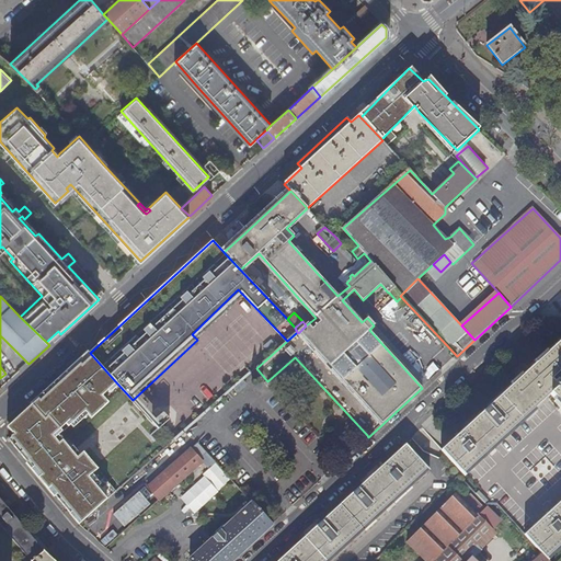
[(422,388),(427,384),(387,339),(374,325),(369,330),(400,364),(422,388)]
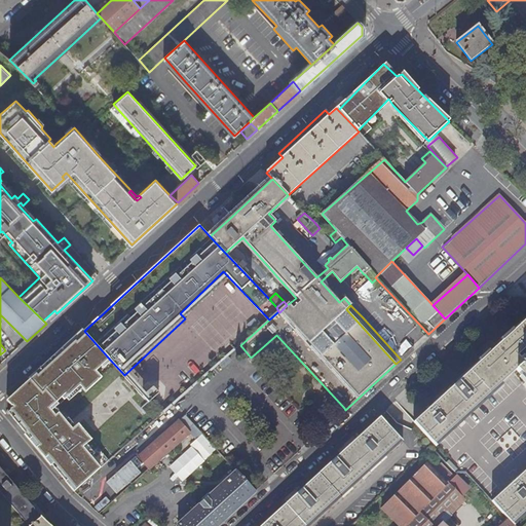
[(516,370),(525,360),(525,322),(452,387),(415,422),(435,444),(485,397),(516,370)]
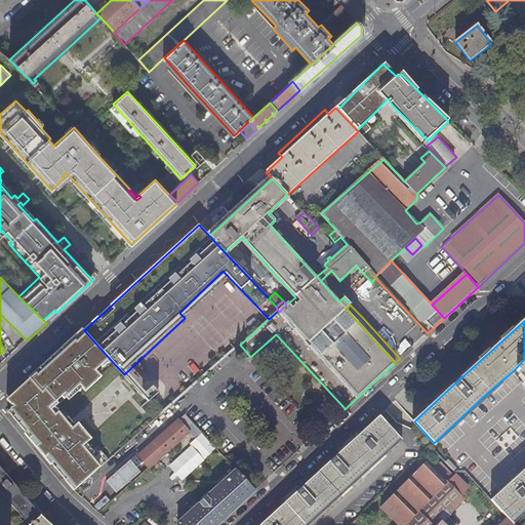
[(110,359),(84,330),(9,398),(14,405),(7,411),(74,490),(109,459),(76,420),(68,428),(52,409),(78,388),(83,394),(101,380),(94,374),(105,366),(103,364),(110,359)]
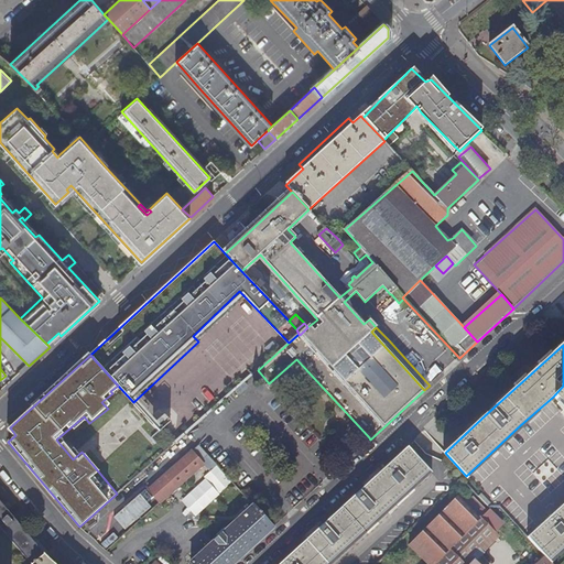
[(563,408),(563,386),(553,397),(563,408)]
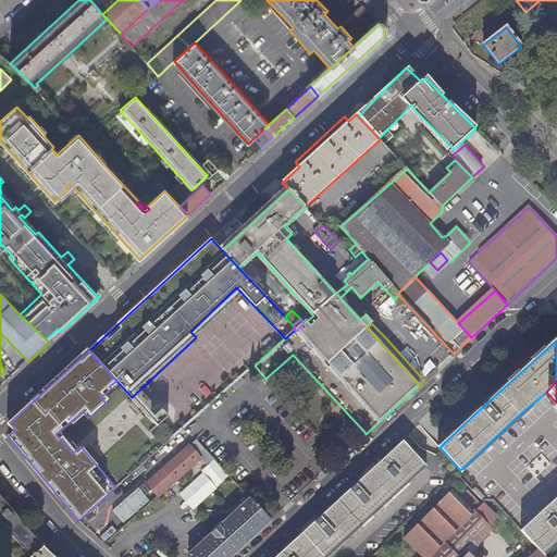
[(198,455),(205,448),(196,438),(189,446),(198,455)]
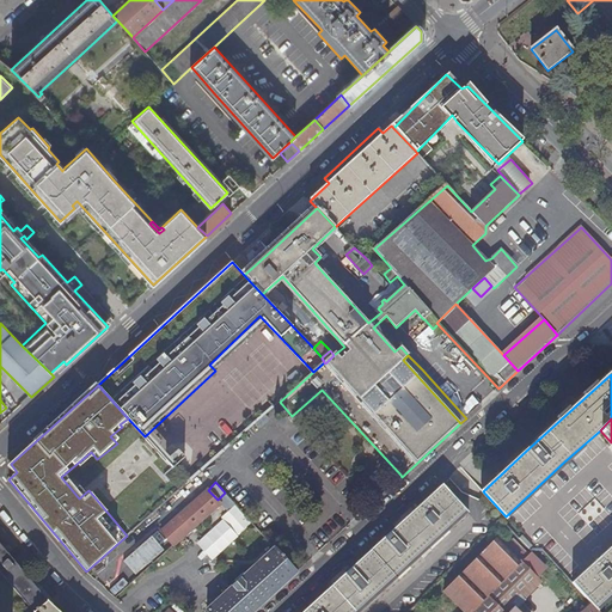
[(360,611),(469,513),(444,485),(304,611),(360,611)]
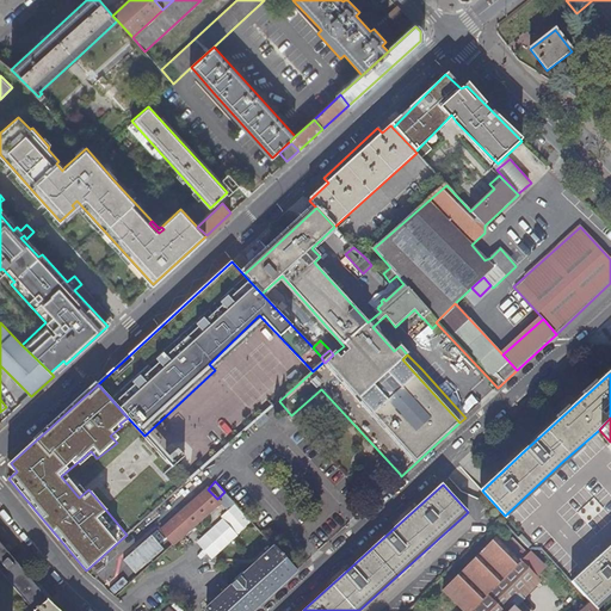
[(227,511),(235,503),(224,492),(217,499),(208,489),(160,531),(173,544),(221,503),(227,511)]
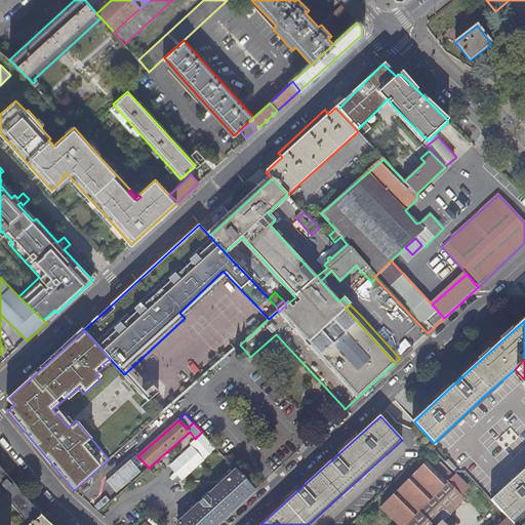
[(440,444),(448,451),(461,437),(454,429),(440,444)]
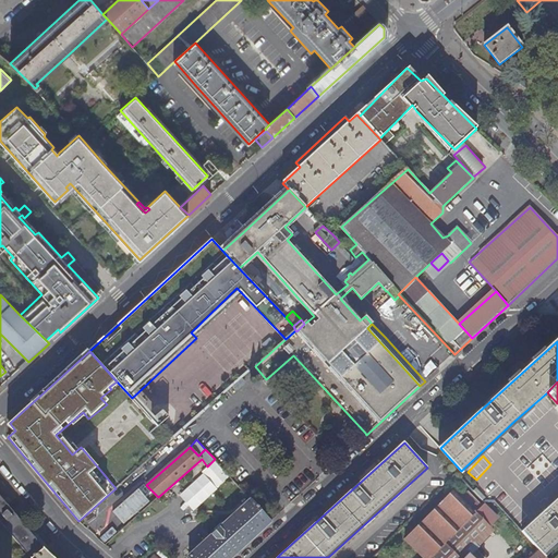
[(180,493),(194,509),(230,477),(216,461),(180,493)]
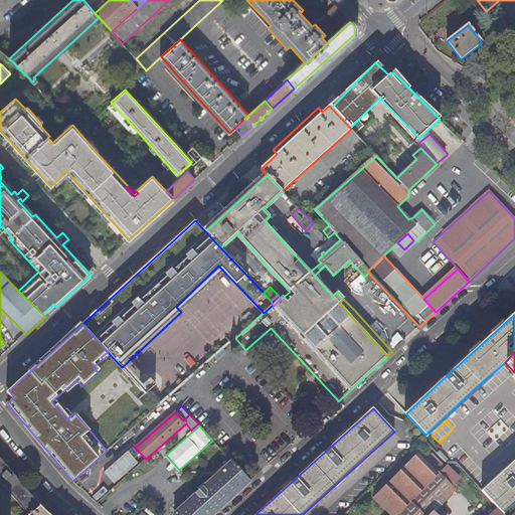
[(438,454),(447,463),(450,459),(442,450),(438,454)]
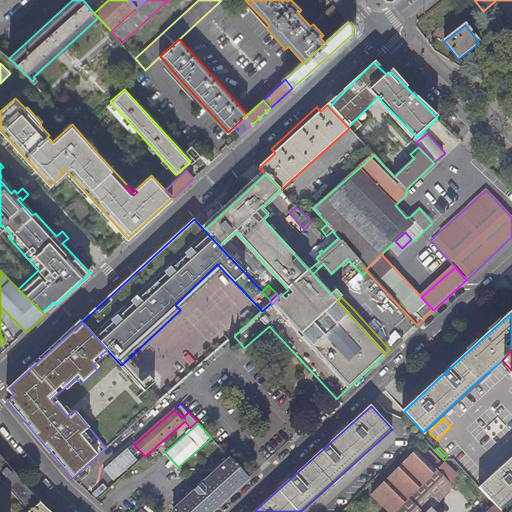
[(434,511),(432,509),(428,511),(422,511),(450,484),(423,457),(416,451),(376,491),(354,511),(434,511)]
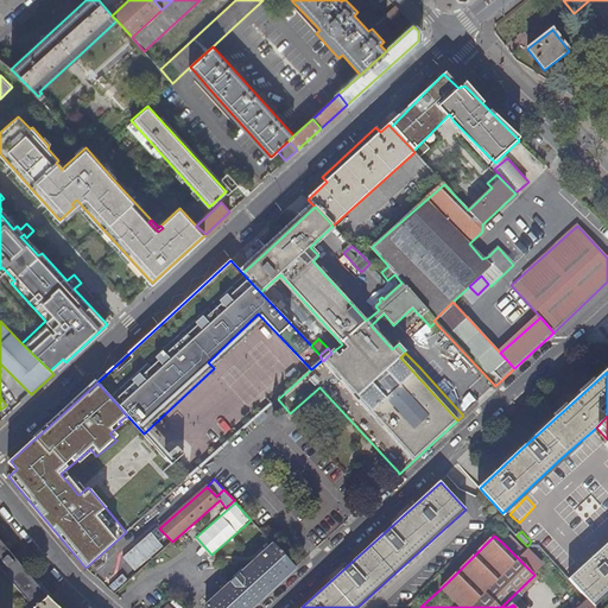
[(511,536),(502,543),(534,575),(543,565),(532,553),(530,555),(511,536)]
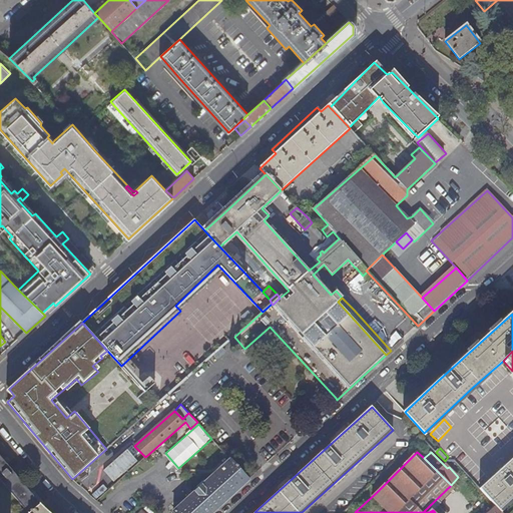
[(50,512),(41,504),(23,483),(0,456),(0,482),(24,512),(50,512)]
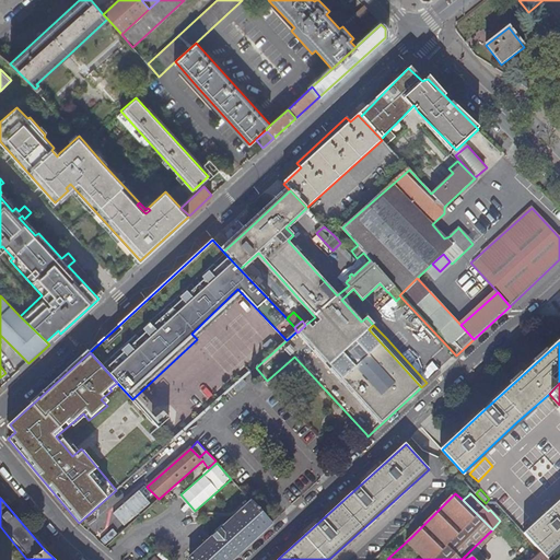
[(541,552),(546,558),(559,545),(559,501),(524,535),(541,552)]
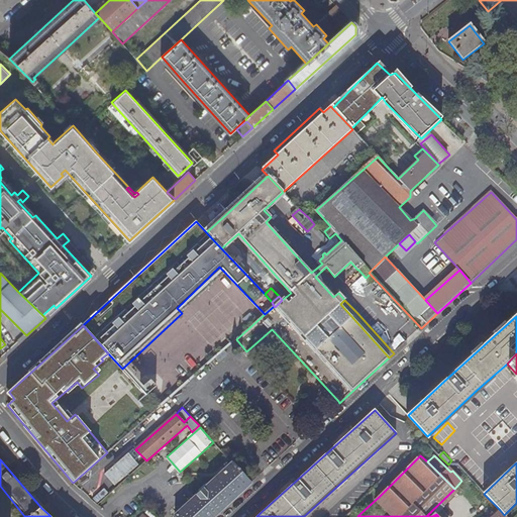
[(177,516),(214,516),(251,483),(232,463),(176,515),(177,516)]
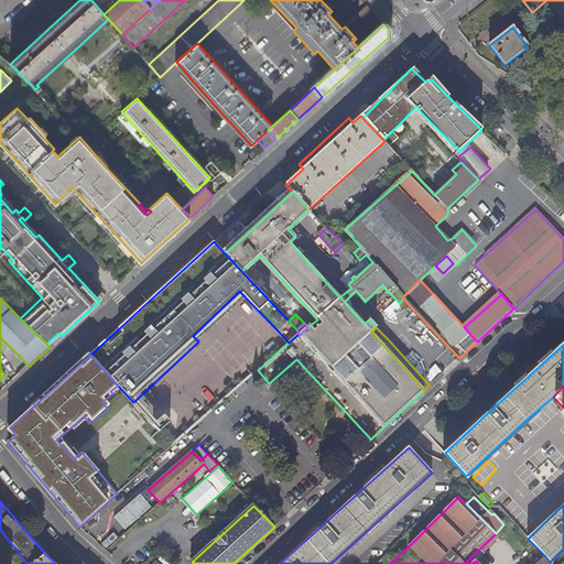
[(465,563),(472,563),(476,561),(499,538),(496,533),(465,563)]
